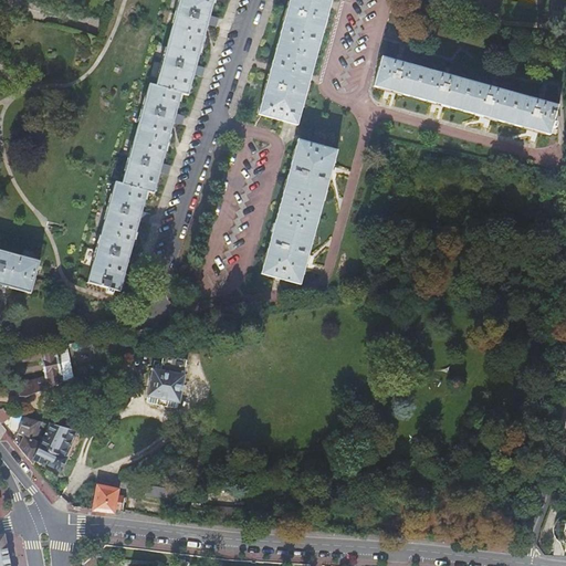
[(211,0),(178,0),(156,85),(149,84),(121,185),(114,182),(86,283),(105,289),(104,294),(112,295),(112,291),(119,293),(146,191),(153,194),(179,92),(186,95),(211,0)]
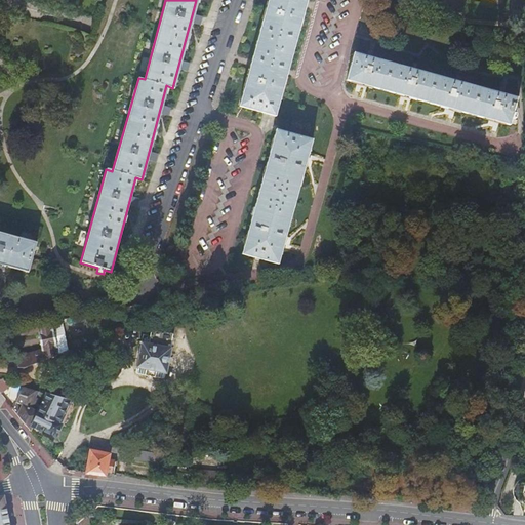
[(307,0),(269,0),(239,108),(276,116),(307,0)]
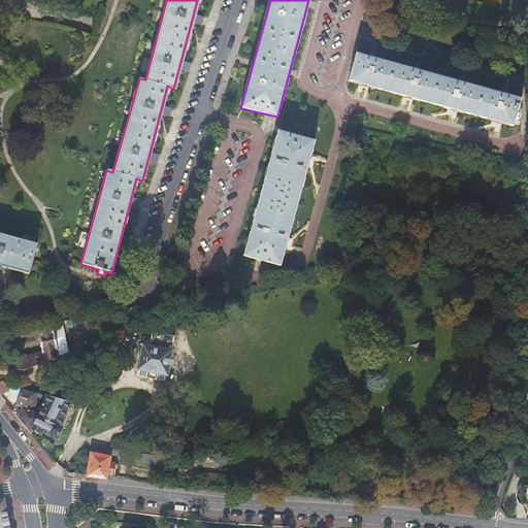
[(521,99),(359,54),(351,81),(515,127),(516,121),(519,122),(521,114),(518,113),(520,106),(519,105),(521,99)]
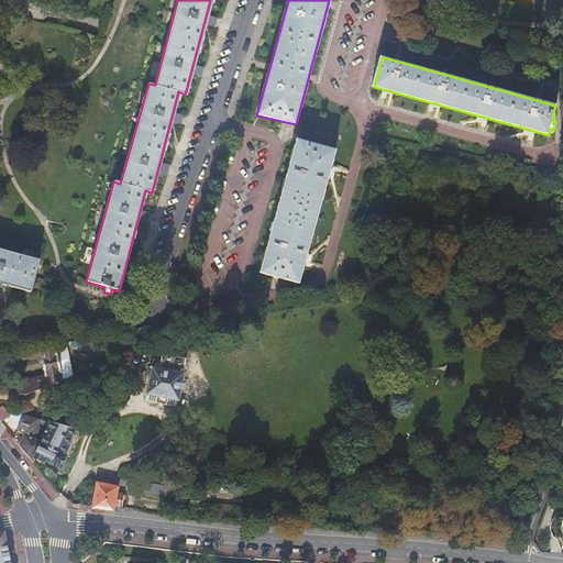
[(337,150),(297,139),(261,273),(298,283),(337,150)]
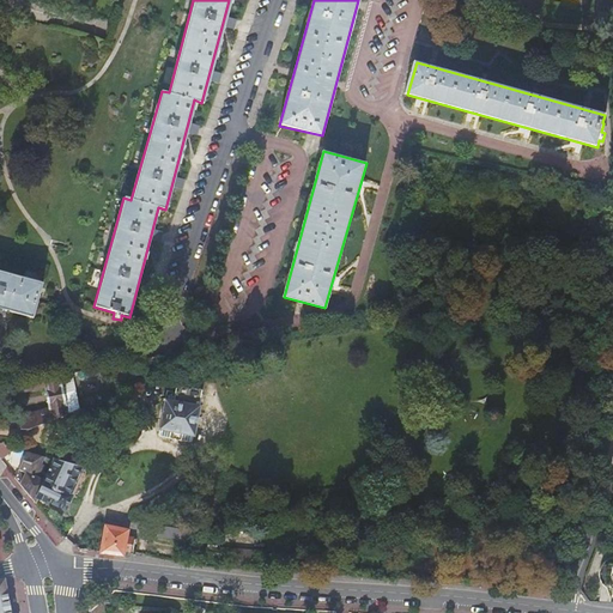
[(0,305),(47,319),(56,283),(0,267),(0,305)]
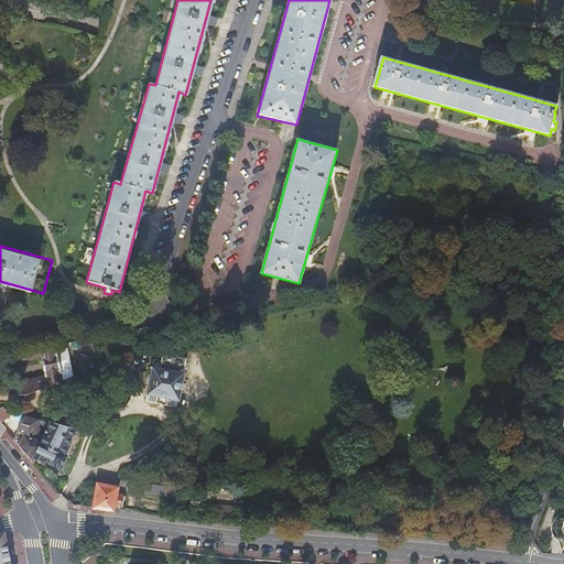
[(51,347),(8,355),(10,364),(39,358),(42,377),(13,383),(15,397),(24,397),(58,382),(51,347)]
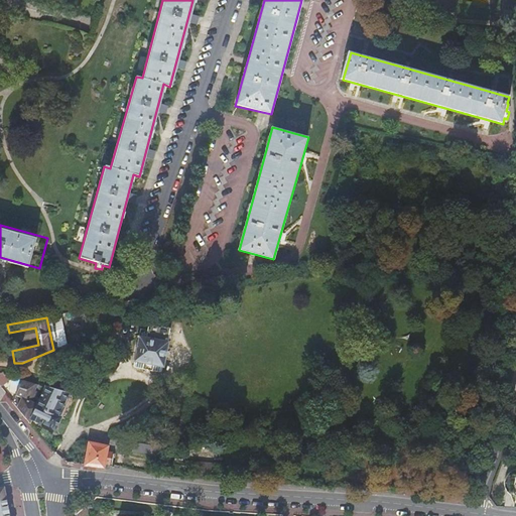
[(166,330),(145,326),(144,331),(137,330),(131,363),(131,367),(131,368),(132,368),(149,372),(156,374),(157,373),(158,372),(159,368),(160,369),(165,343),(164,343),(166,330)]
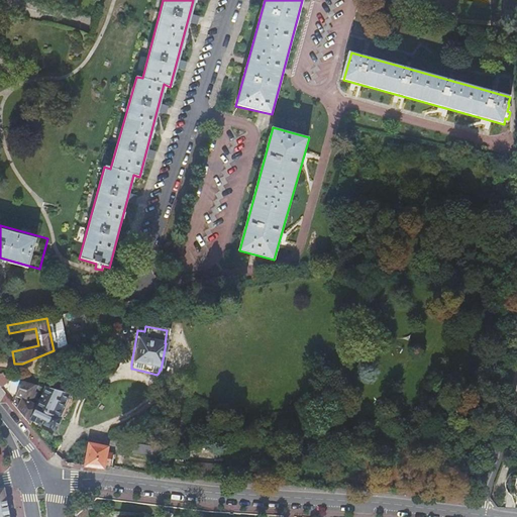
[(44,388),(23,386),(16,405),(25,414),(34,424),(35,420),(39,409),(36,407),(44,388)]
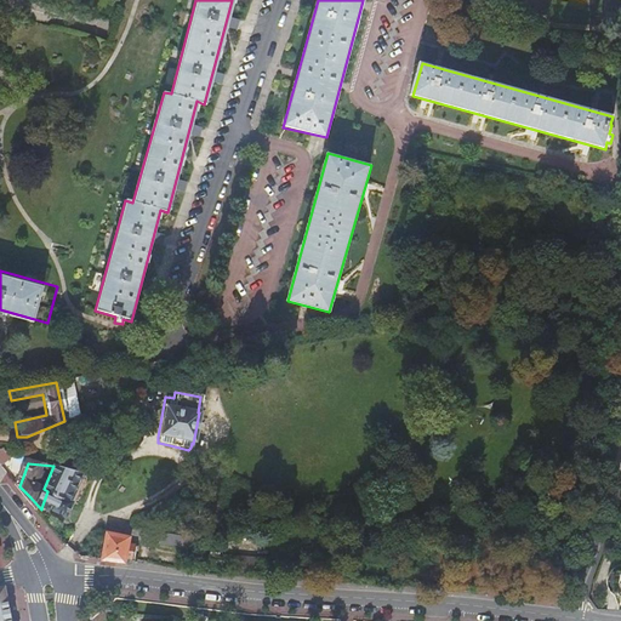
[(85,471),(58,463),(47,491),(43,505),(74,518),(93,472),(85,471)]
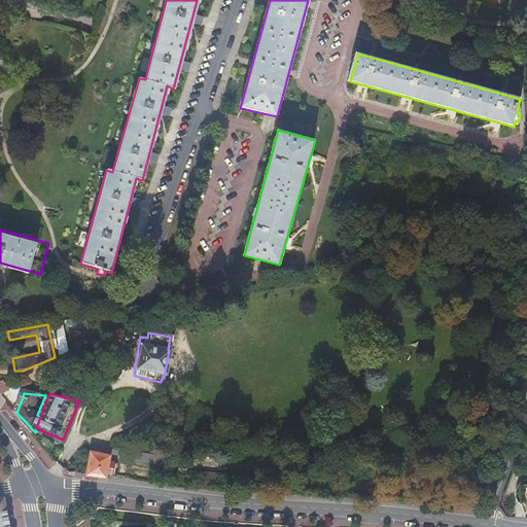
[(153,462),(155,454),(144,452),(142,460),(153,462)]
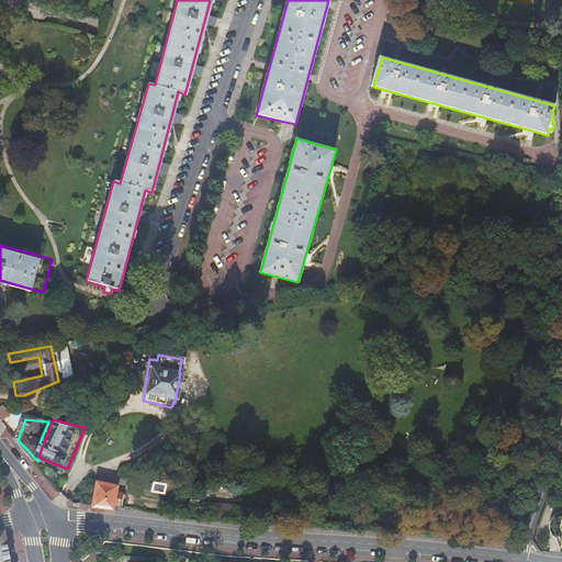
[(113,489),(93,484),(89,507),(109,510),(113,489)]
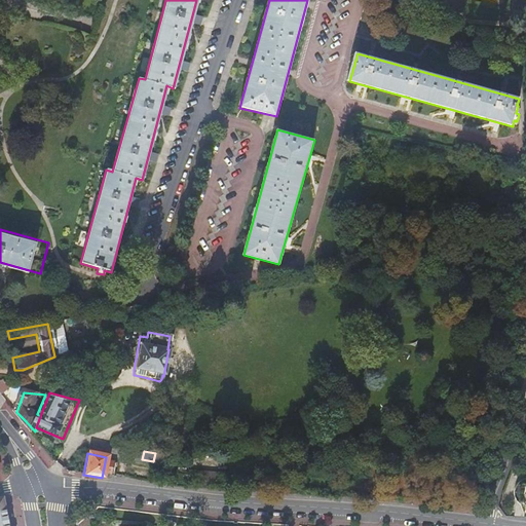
[(142,468),(112,462),(109,475),(140,481),(142,468)]
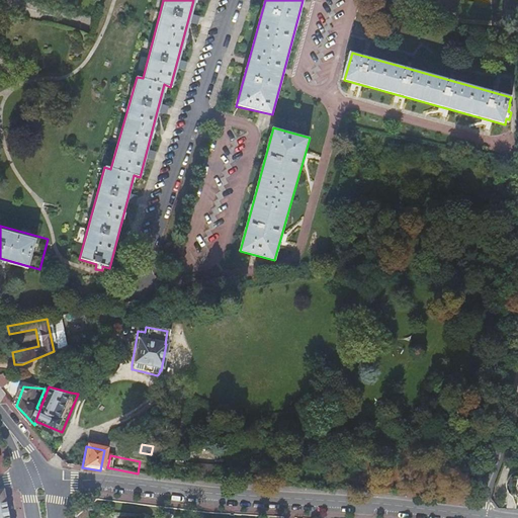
[(0,517),(12,517),(7,492),(2,490),(0,490),(0,517)]
